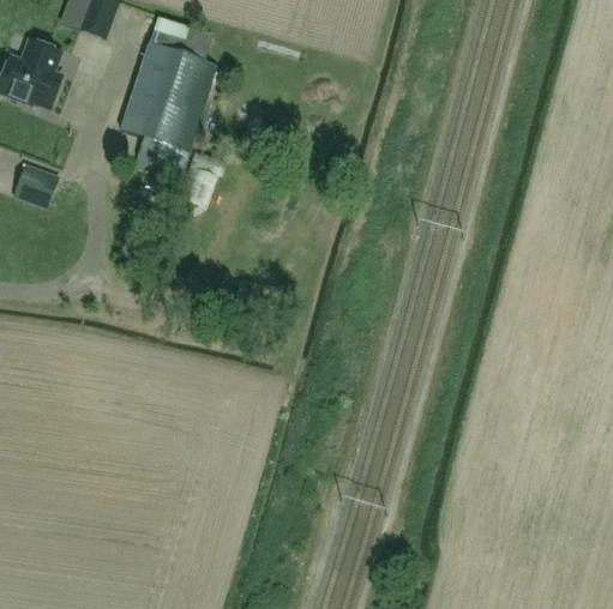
[(103,38),(109,22),(116,1),(113,0),(89,0),(84,13),(78,29),(103,38)]
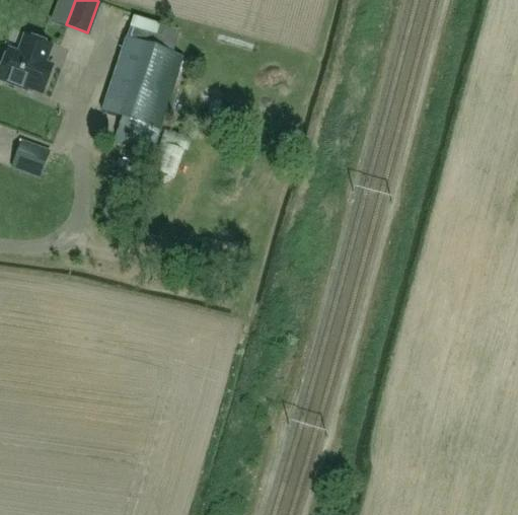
[(23,33),(17,51),(8,48),(0,68),(0,77),(26,88),(27,86),(41,91),(52,64),(44,61),(51,44),(23,33)]
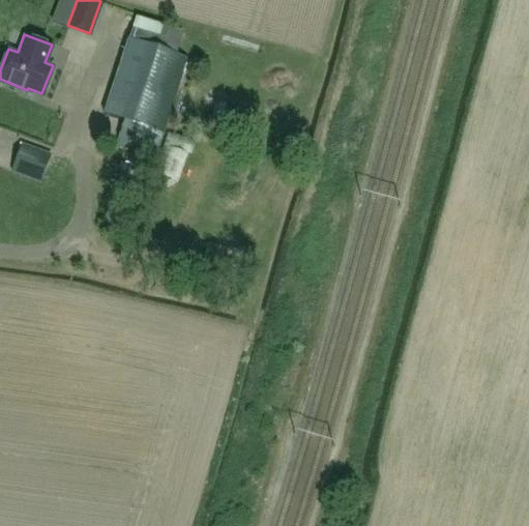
[(155,155),(187,56),(127,36),(104,112),(123,118),(116,142),(155,155)]
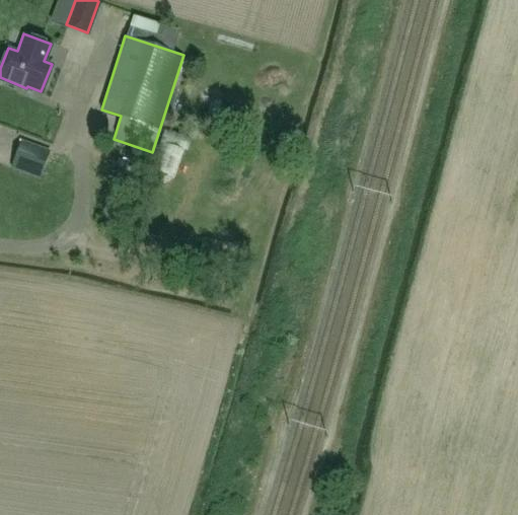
[(158,169),(176,175),(190,138),(170,132),(158,169)]
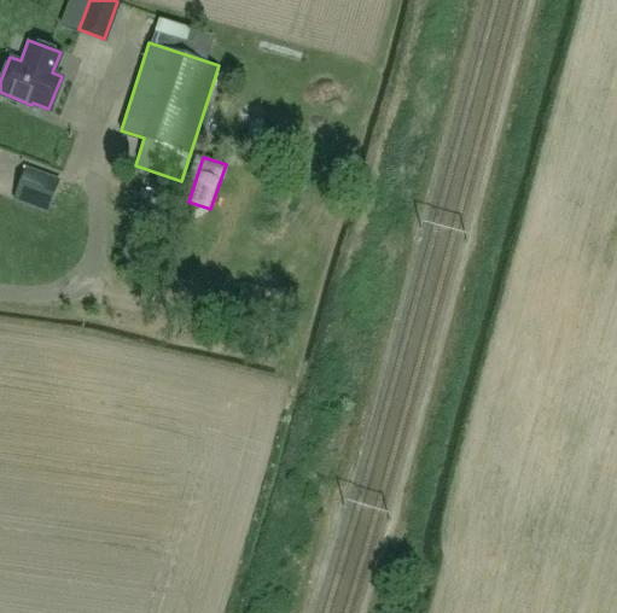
[(47,210),(59,176),(25,164),(13,198),(47,210)]
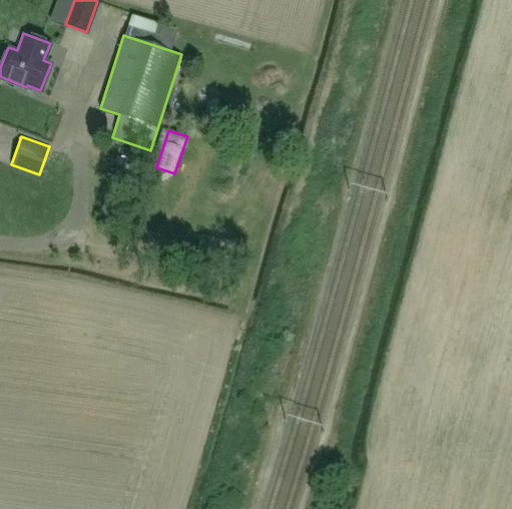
[(254,208),(252,216),(271,222),(274,213),(254,208)]
